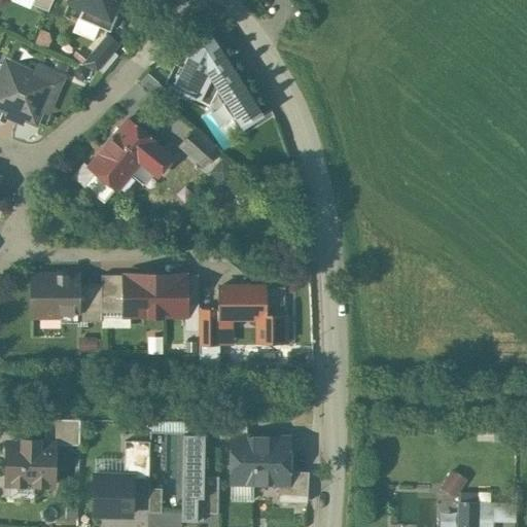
[(33,0),(31,4),(47,11),(51,0),(33,0)]
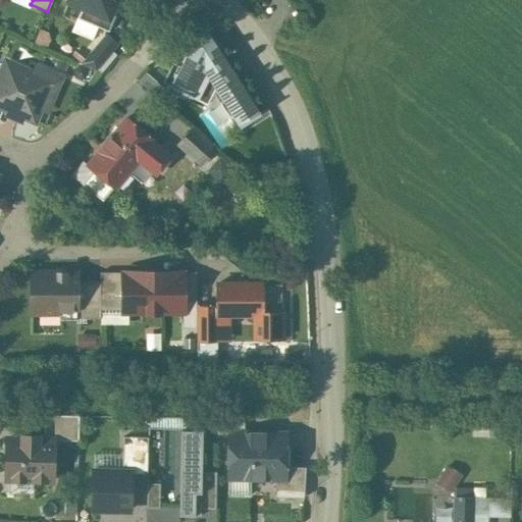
[(116,0),(66,0),(66,1),(82,7),(108,19),(112,11),(116,0)]
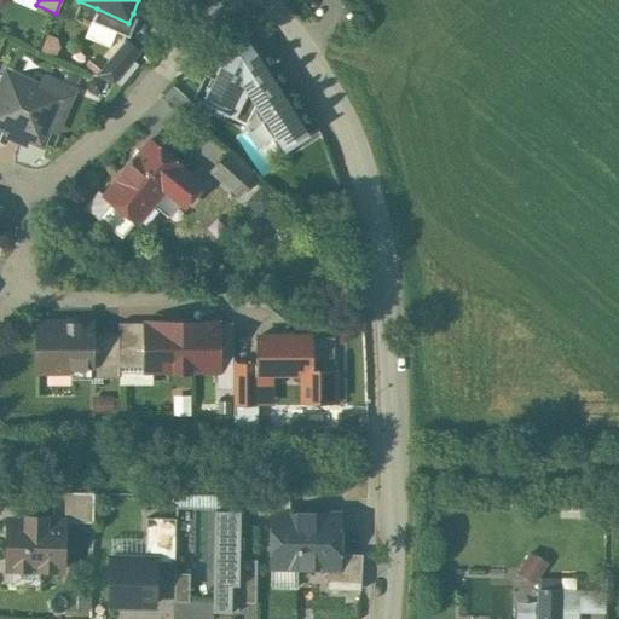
[(128,23),(97,9),(92,22),(128,38),(138,15),(133,13),(128,23)]
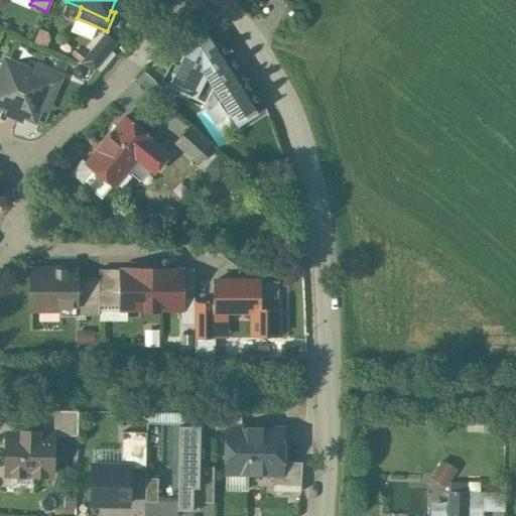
[(205,32),(184,45),(186,48),(167,85),(178,91),(177,94),(186,98),(187,96),(205,104),(213,89),(237,126),(257,112),(205,32)]
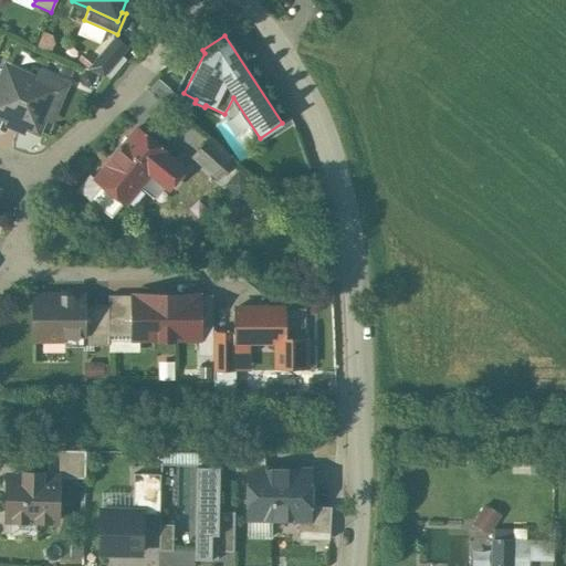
[(127,49),(113,37),(87,69),(104,76),(127,49)]
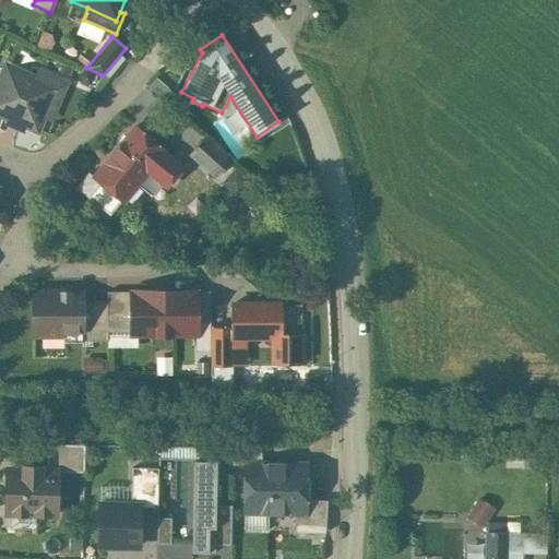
[(0,81),(0,114),(36,129),(55,87),(7,67),(0,81)]
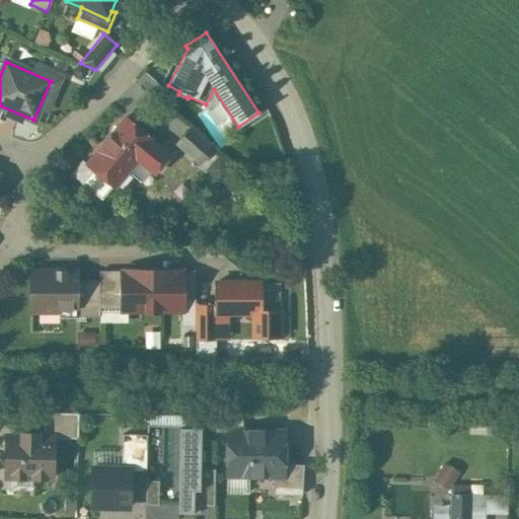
[(172,95),(146,72),(139,80),(165,103),(172,95)]
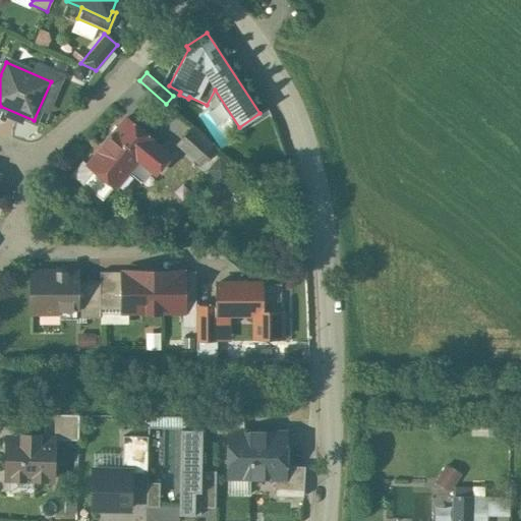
[(125,118),(87,165),(94,171),(112,186),(115,188),(138,160),(154,172),(166,158),(151,146),(154,141),(125,118)]
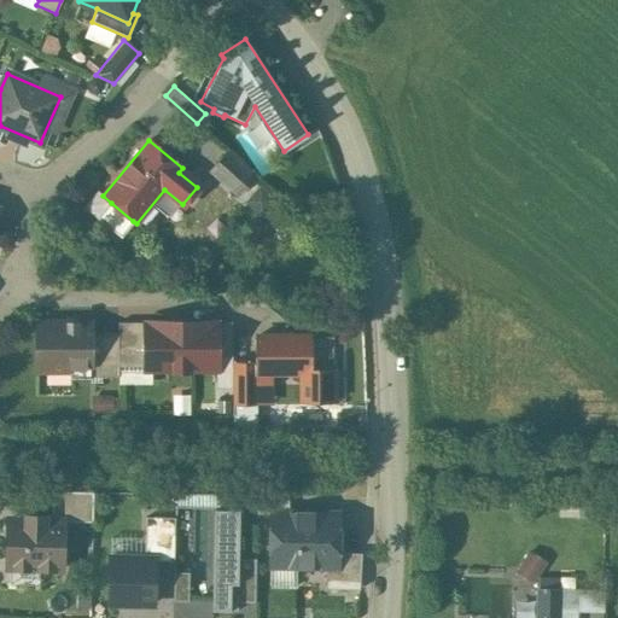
[(255,178),(226,152),(210,170),(239,196),(251,181),(255,178)]
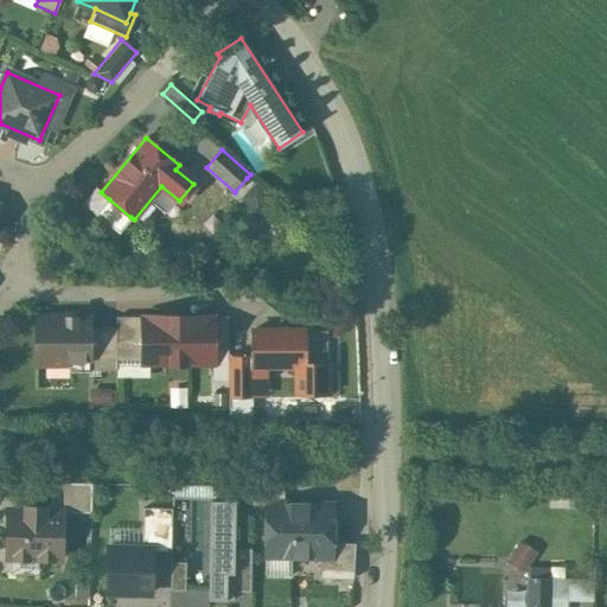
[(269,197),(247,178),(235,192),(256,211),(269,197)]
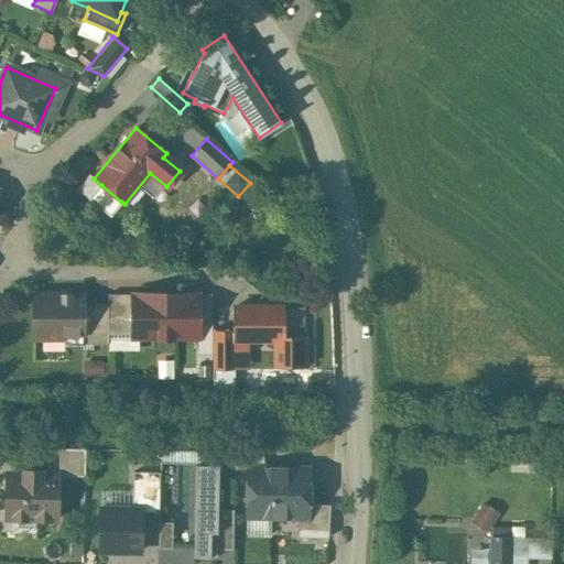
[(90,198),(101,185),(94,179),(89,175),(78,190),(90,198)]
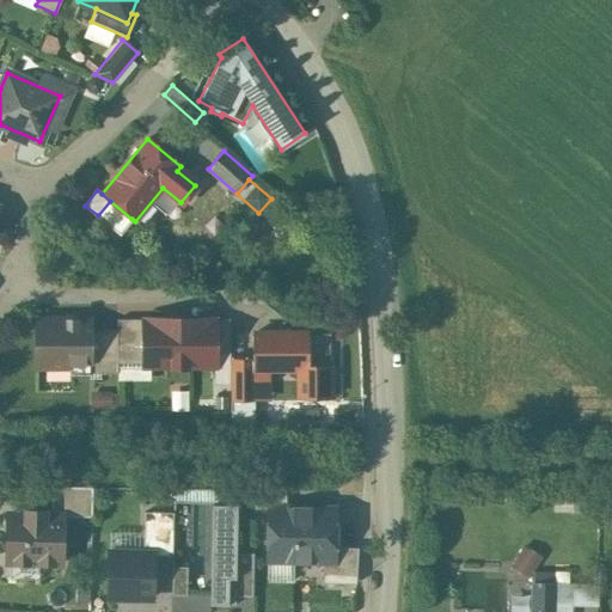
[(132,219),(110,201),(98,215),(120,234),(132,219)]
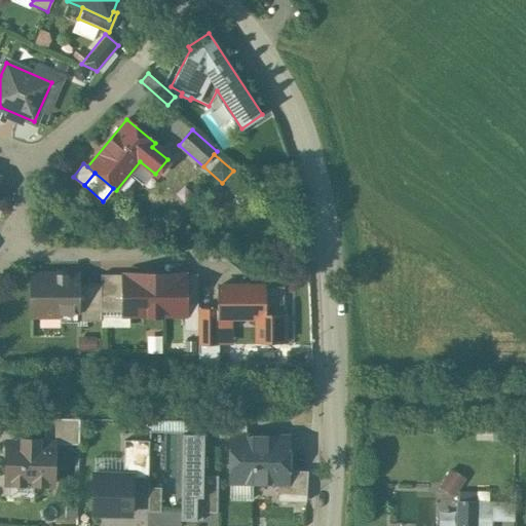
[(77,321),(77,284),(77,274),(31,275),(32,315),(60,315),(60,323),(75,323),(77,323),(77,321)]
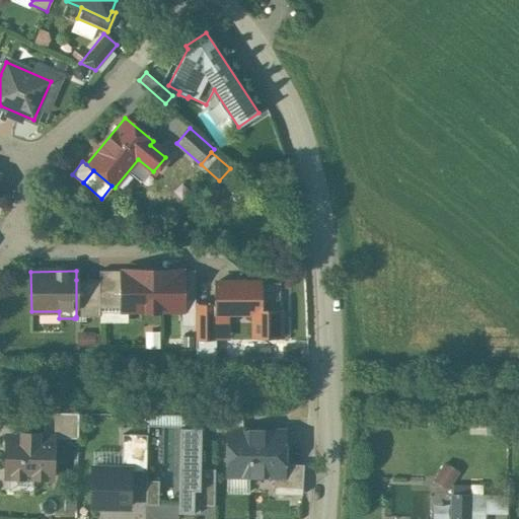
[(123,271),(99,271),(99,299),(122,299),(122,273),(123,273),(123,271)]
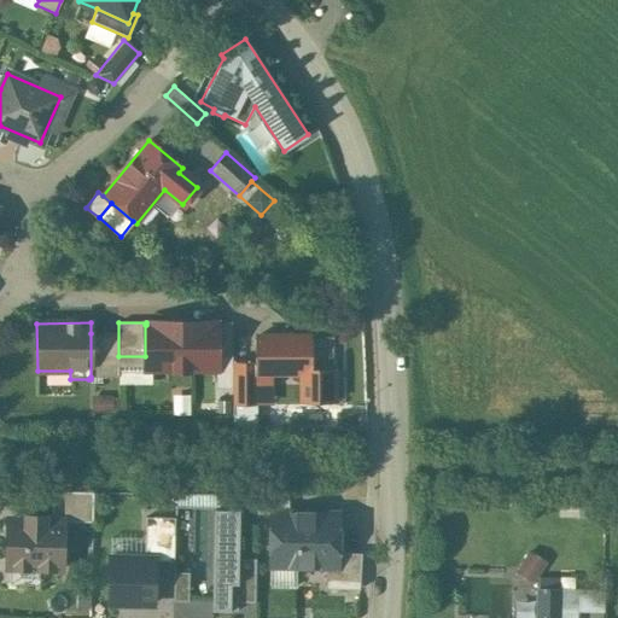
[(188,322),(174,322),(174,325),(146,325),(145,325),(145,356),(145,371),(146,371),(146,368),(174,368),(174,371),(188,371),(188,368),(215,368),(215,371),(216,371),(217,371),(217,356),(217,325),(216,325),(188,325),(188,322)]
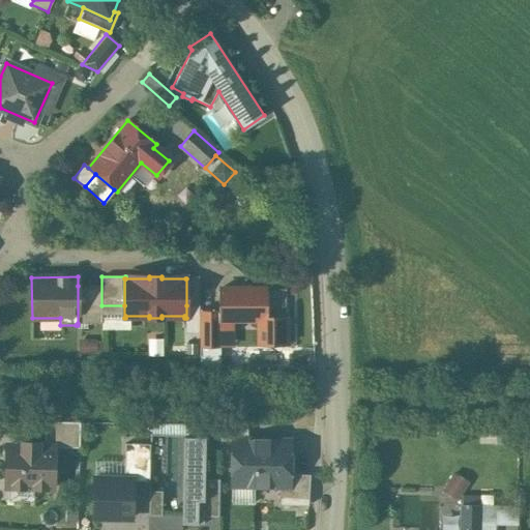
[(199,276),(185,276),(185,278),(186,278),(186,305),(199,305),(199,276)]
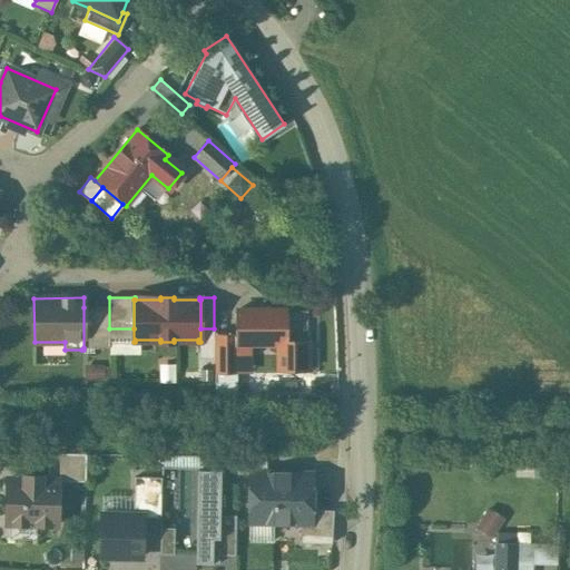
[(108,342),(108,307),(84,307),(84,347),(109,347),(109,342),(108,342)]
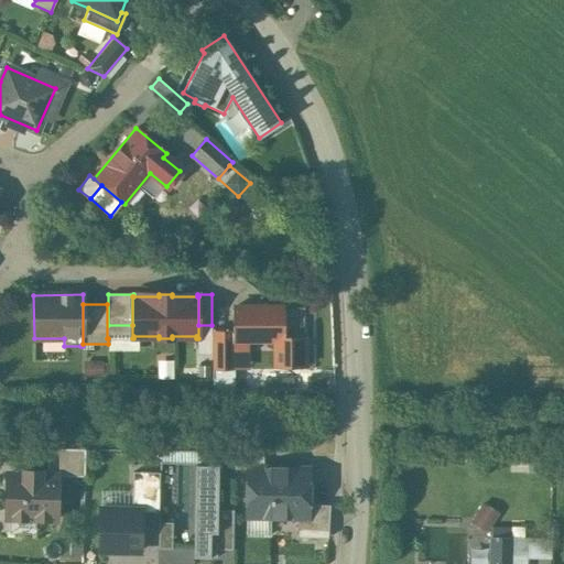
[(304,307),(232,307),(232,331),(232,340),(235,340),(249,340),(275,340),(275,368),(304,367),(304,307)]
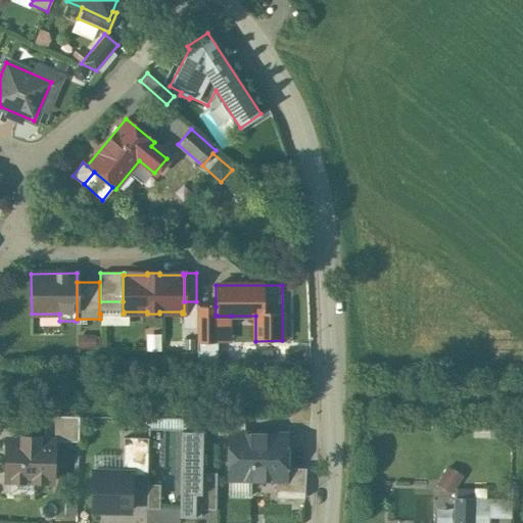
[(123,301),(100,301),(100,314),(123,314),(123,301)]
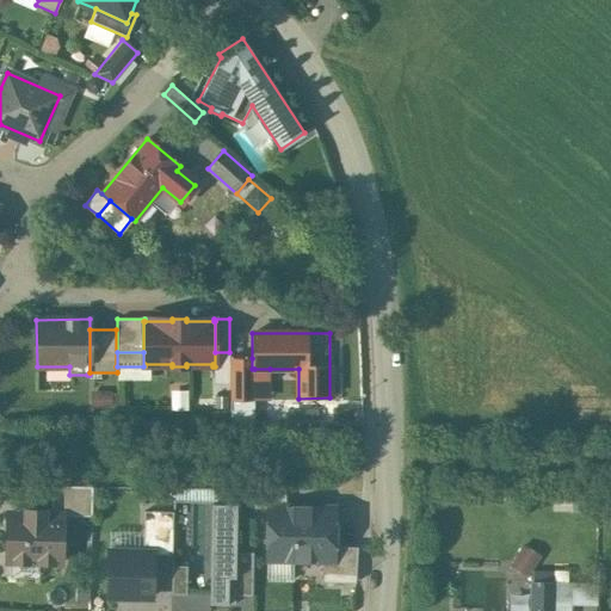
[(215,352),(215,366),(214,366),(214,382),(229,382),(229,358),(229,352),(215,352)]
